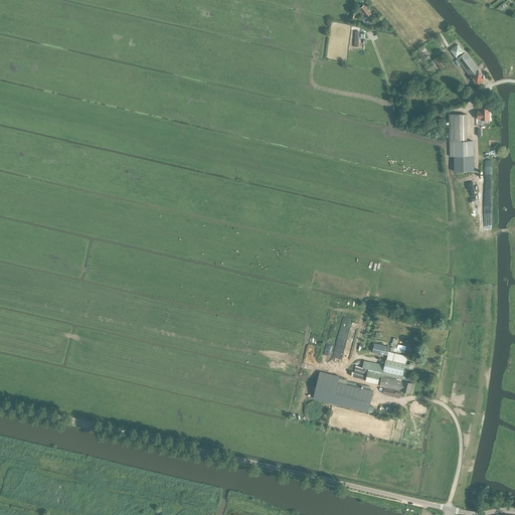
[(362,20),(365,23),(370,19),(368,16),(371,13),(364,5),(358,10),(362,15),(361,15),(363,18),(364,17),(364,18),(362,20)]
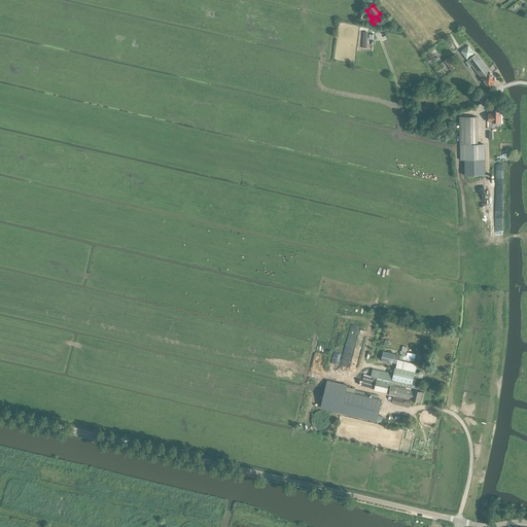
[(358,18),(356,22),(360,24),(362,20),(364,14),(361,12),(359,18),(358,18)]
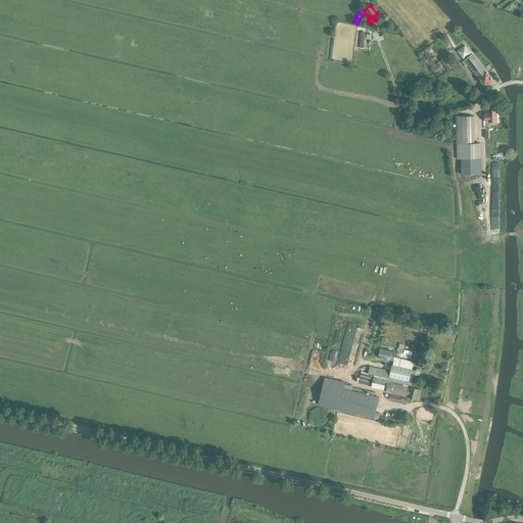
[(468,65),(477,78),(484,86),(492,80),(492,79),(491,77),(490,77),(473,54),(462,62),(466,66),(468,65)]
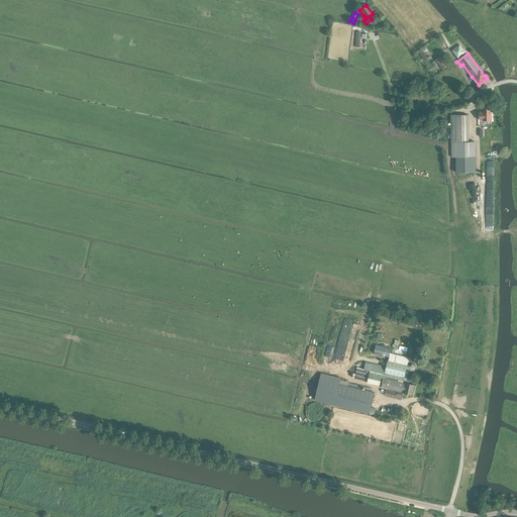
[(435,60),(442,69),(447,65),(440,56),(435,60)]
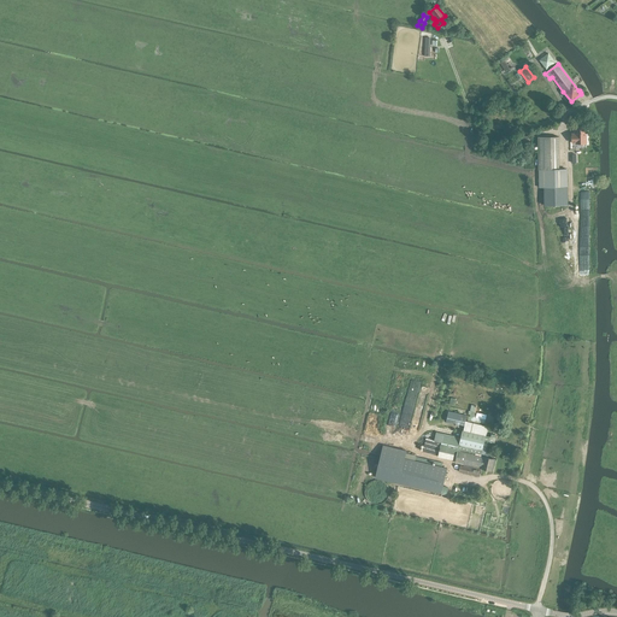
[(575,136),(573,136),(573,144),(576,144),(587,144),(586,127),(575,127),(575,136)]
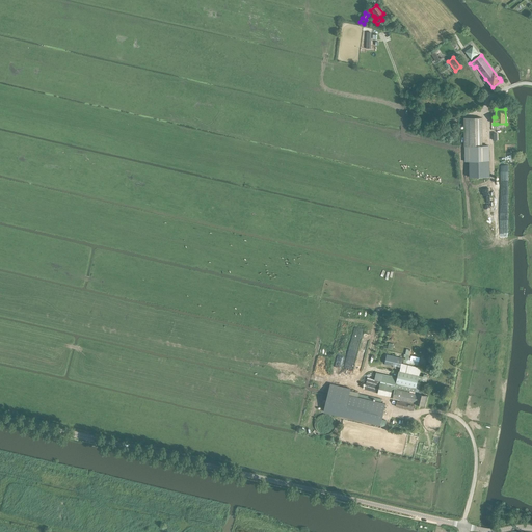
[(474,118),(464,118),(464,147),(482,147),(481,117),(474,117),(474,118)]
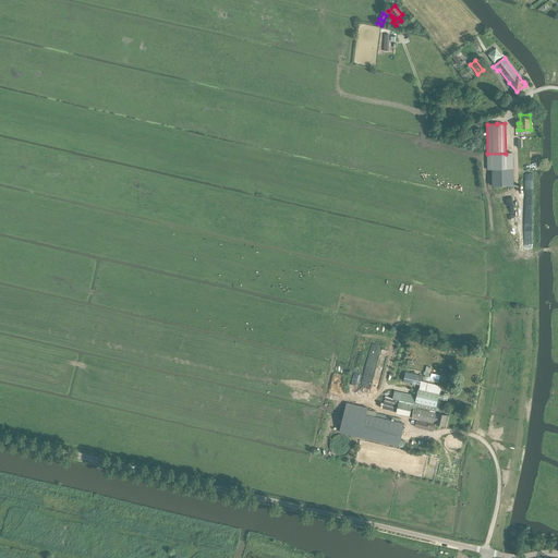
[(355,362),(362,365),(366,354),(359,352),(355,362)]
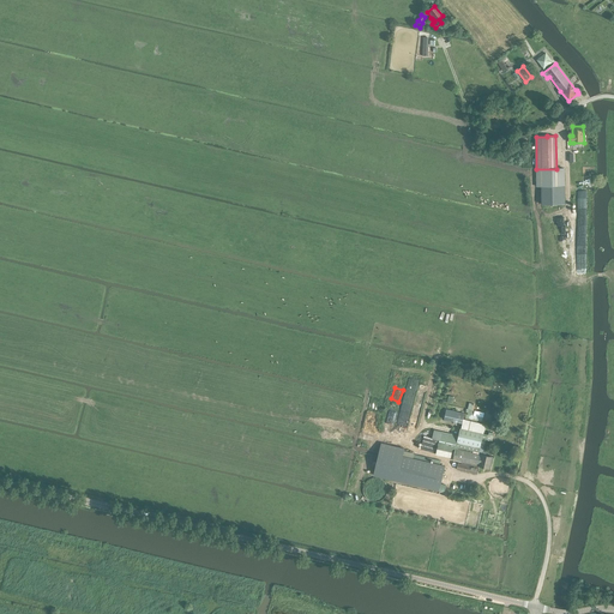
[(446,409),(445,419),(462,422),(464,414),(446,409)]
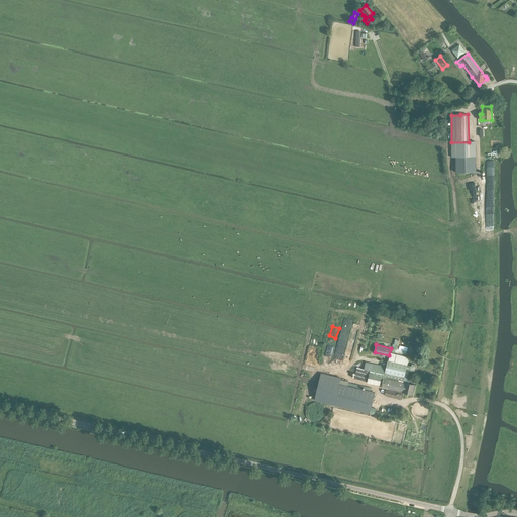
[(393,352),(413,355),(414,348),(408,347),(407,350),(394,347),(393,352)]
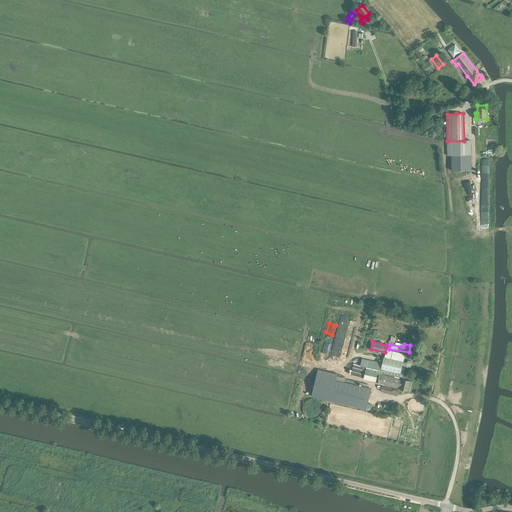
[(383,357),(382,364),(362,359),(360,365),(366,367),(367,367),(367,369),(365,378),(378,381),(380,373),(399,378),(403,361),(383,357)]
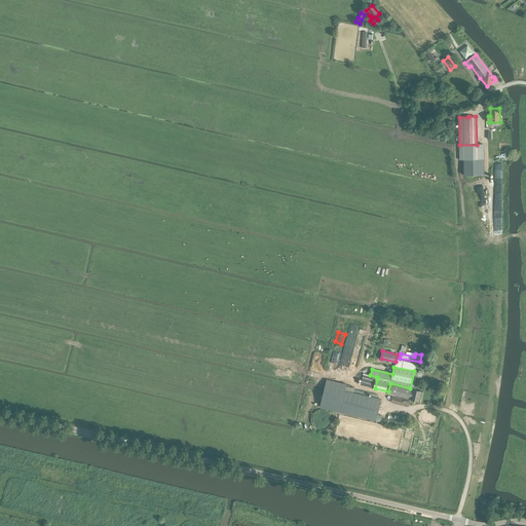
[(377,377),(376,377),(370,375),(364,374),(361,385),(375,388),(377,379),(377,377)]
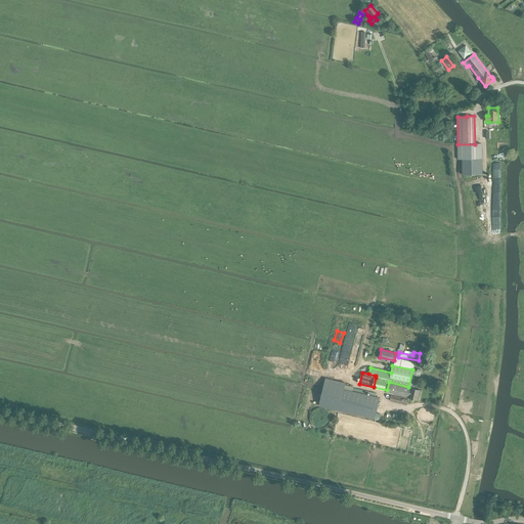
[(379,419),(380,416),(376,415),(380,398),(375,397),(376,393),(369,392),(345,387),(346,383),(326,378),(320,405),(379,419)]
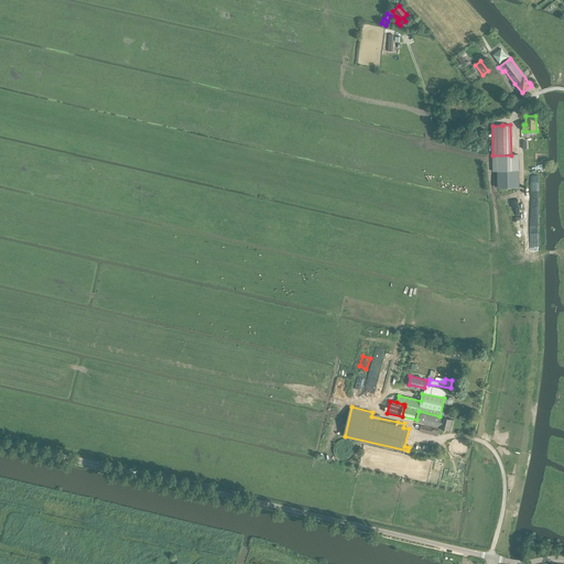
[(440,416),(419,411),(416,420),(416,422),(424,424),(424,425),(440,430),(440,427),(449,430),(453,420),(440,416)]
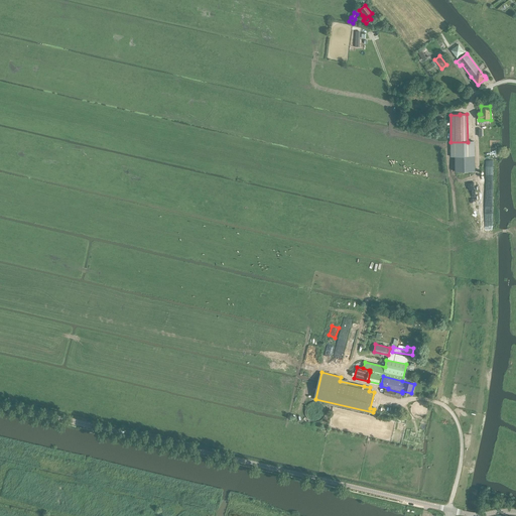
[(402,393),(388,389),(385,389),(384,394),(401,398),(402,393)]
